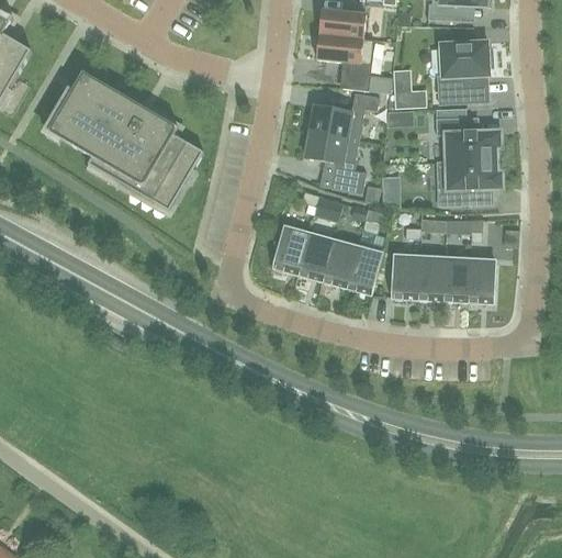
[(0,0),(0,101),(1,102),(32,49),(3,33),(13,17),(0,8),(0,0)]
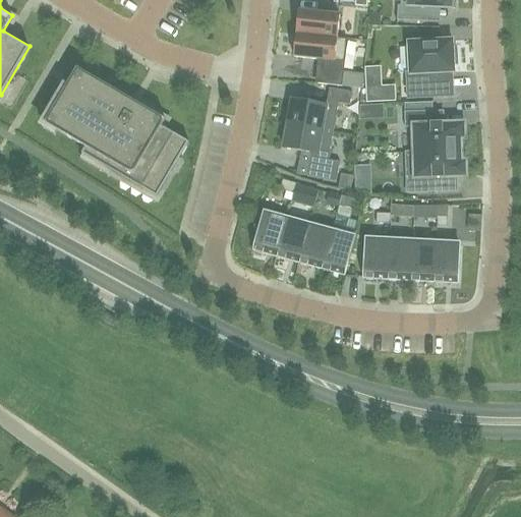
[(397,17),(423,18),(423,4),(455,5),(455,0),(400,0),(400,2),(397,2),(397,17)]
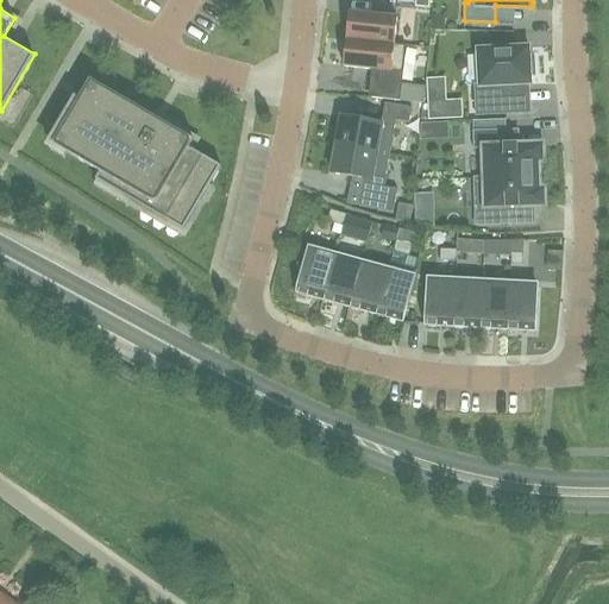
[(350,10),(346,36),(394,42),(394,41),(397,14),(350,10)]
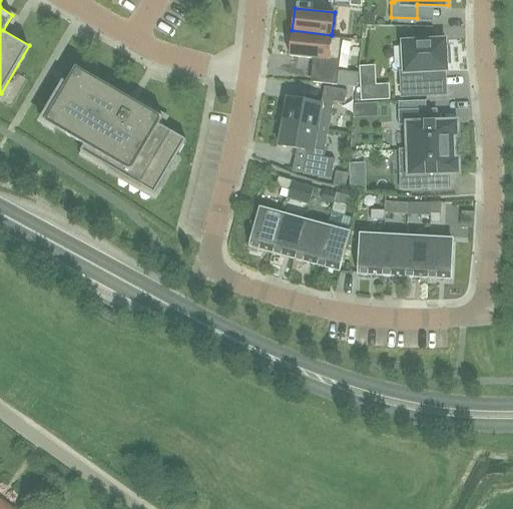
[(363,22),(372,22),(372,10),(364,10),(363,22)]
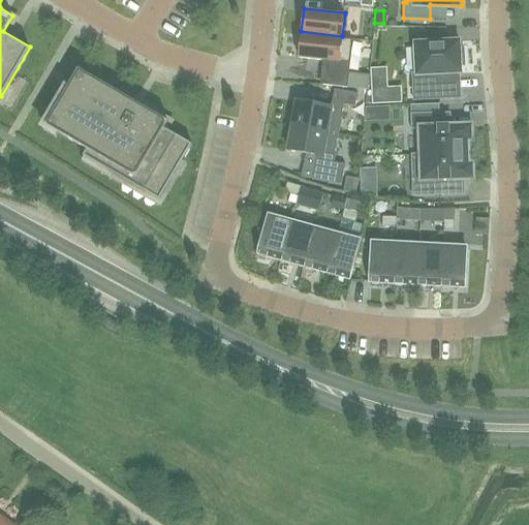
[(342,36),(301,31),(299,55),(324,58),(322,82),(347,85),(352,36),(342,35),(342,36)]
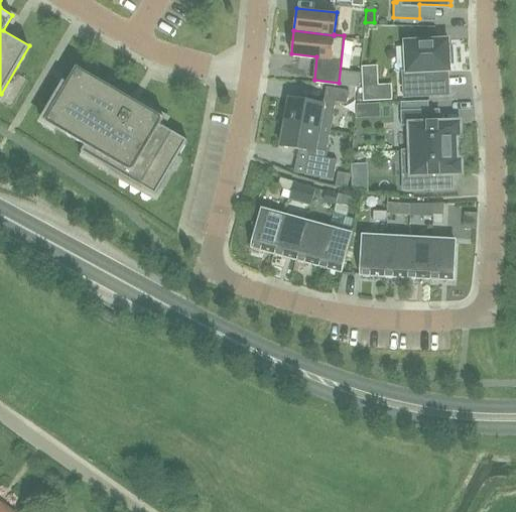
[(453,60),(452,44),(448,44),(447,39),(448,39),(448,36),(446,37),(406,39),(406,38),(404,38),(405,69),(402,69),(403,95),(438,93),(437,69),(447,69),(449,69),(449,67),(448,67),(448,61),(453,60)]
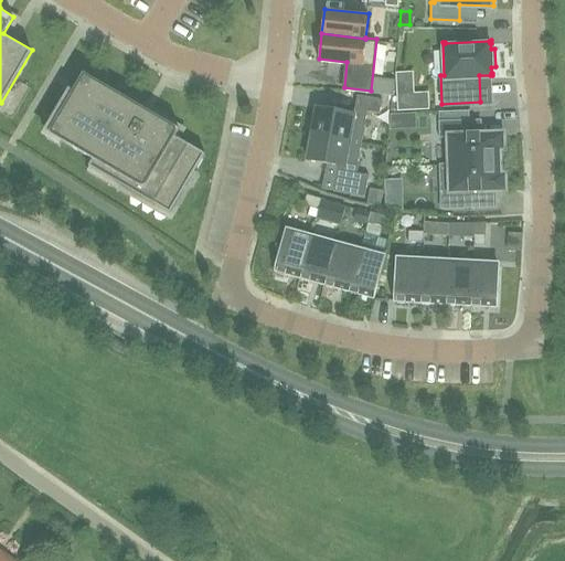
[(88,163),(170,212),(205,151),(176,134),(179,127),(84,71),(49,130),(93,157),(88,163)]
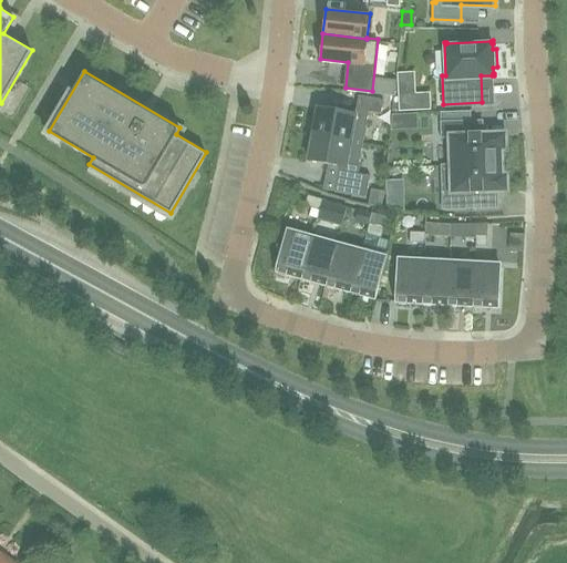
[(398,109),(428,106),(426,91),(397,92),(398,109)]
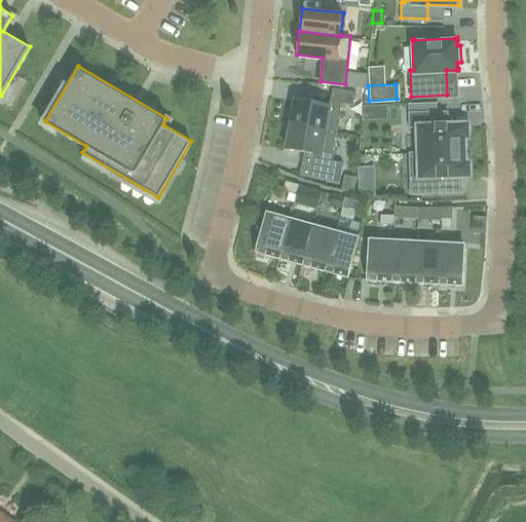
[(286,121),(336,129),(342,101),(353,103),(355,90),(332,85),(329,104),(294,98),(293,106),(289,106),(286,121)]
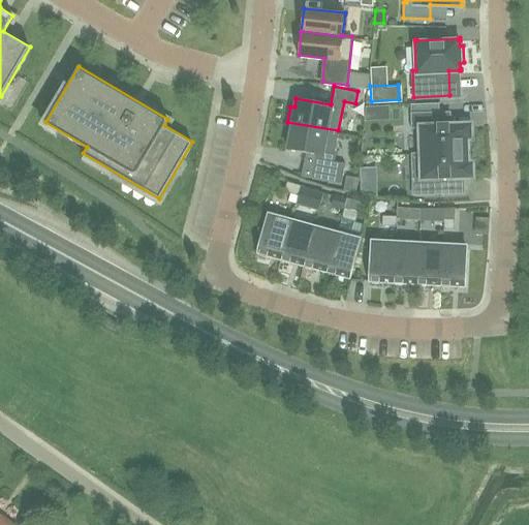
[(439,109),(410,110),(410,125),(421,125),(421,151),(467,149),(467,136),(471,136),(470,122),(448,123),(448,122),(440,122),(439,109)]
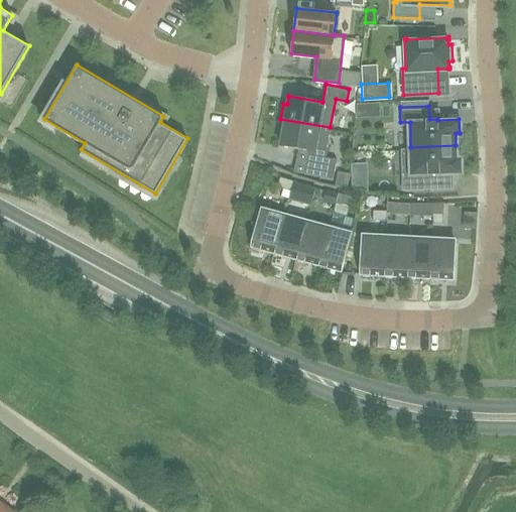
[(280,143),(307,148),(303,171),(333,176),(337,157),(325,155),(330,127),(280,119),(277,134),(281,135),(280,143)]
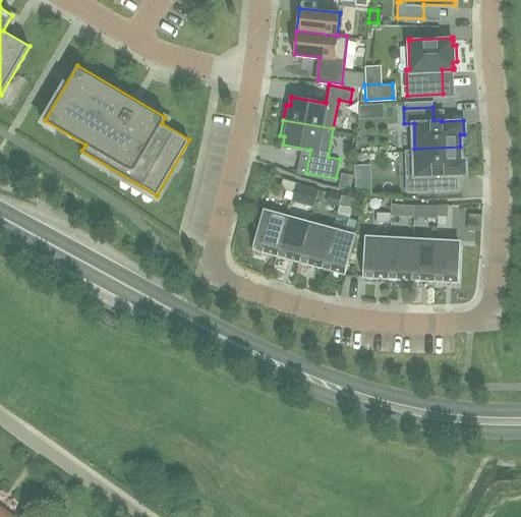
[(460,147),(414,149),(415,172),(406,173),(407,188),(436,187),(435,175),(444,175),(444,173),(465,173),(464,159),(461,159),(460,147)]
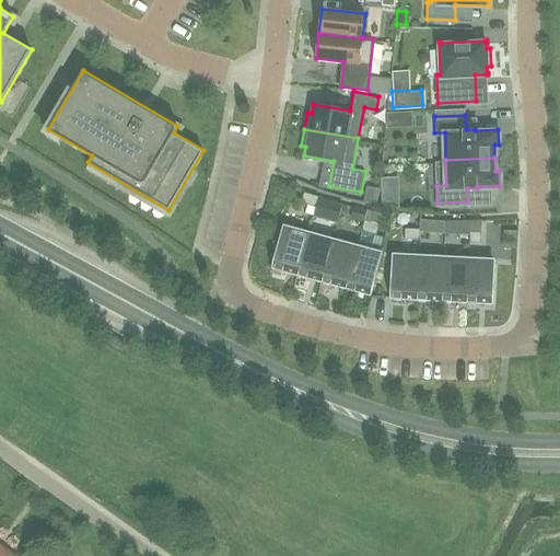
[(375,201),(378,186),(365,185),(363,199),(375,201)]
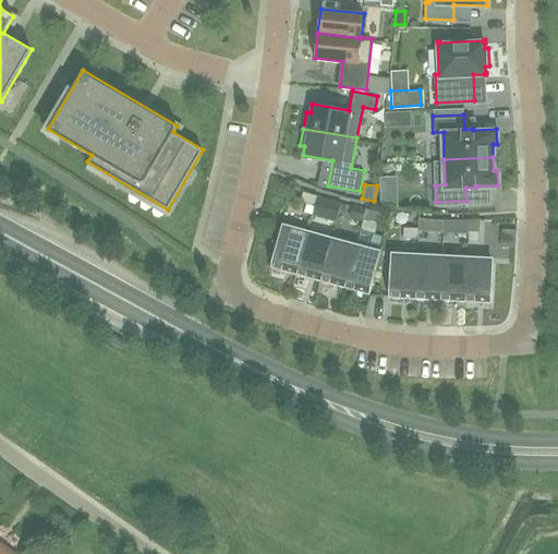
[(300,199),(315,203),(317,194),(317,192),(303,189),(300,199)]
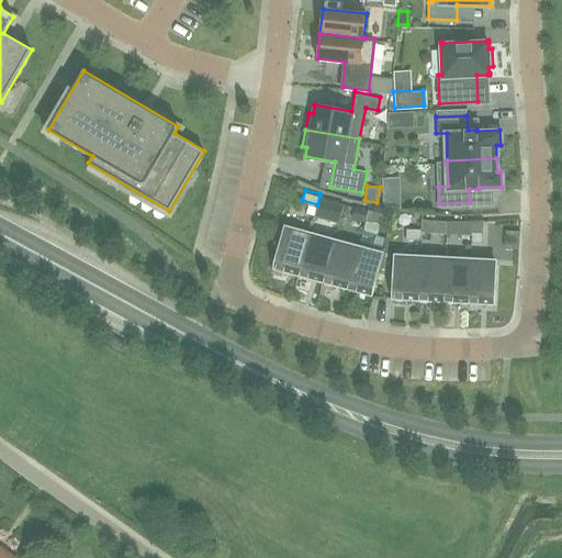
[(317,204),(314,214),(338,221),(344,202),(319,196),(317,204)]
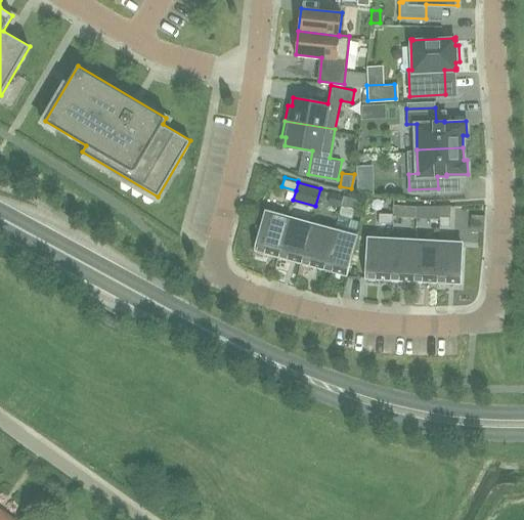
[(325,202),(339,205),(341,193),(329,190),(325,202)]
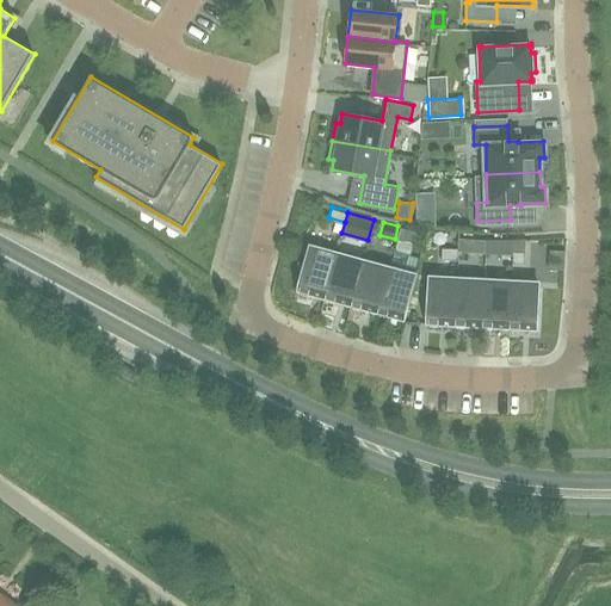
[(394,248),(409,253),(413,241),(397,236),(394,248)]
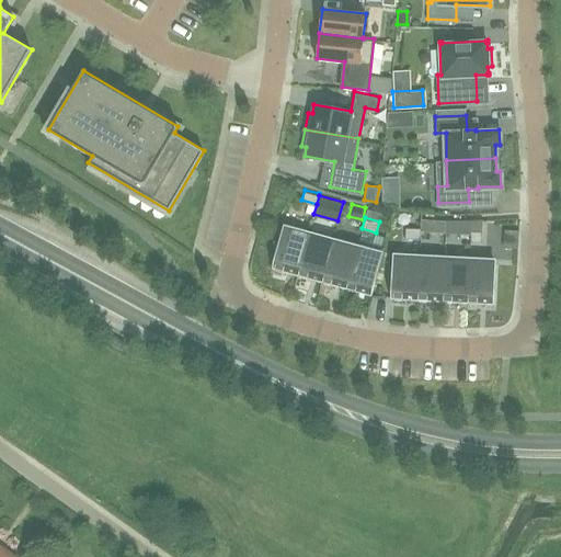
[(421,228),(443,229),(443,218),(422,217),(421,228)]
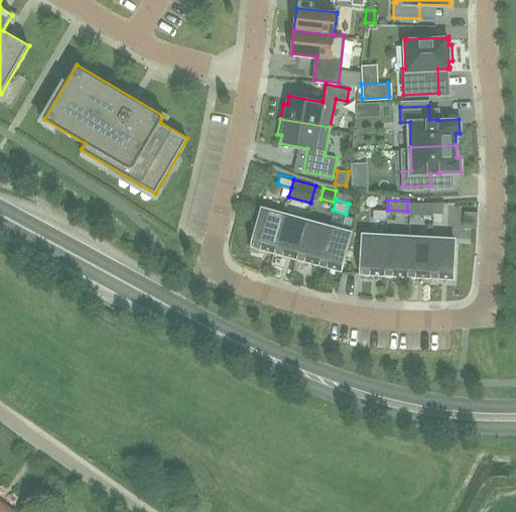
[(420,201),(420,213),(432,213),(432,211),(432,201),(420,201)]
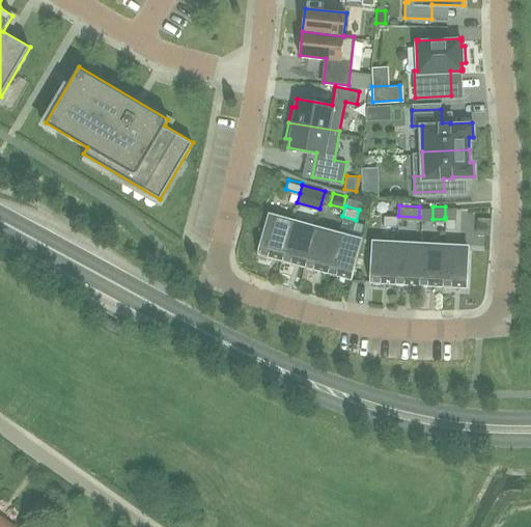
[(445,217),(455,217),(455,206),(445,206),(445,217)]
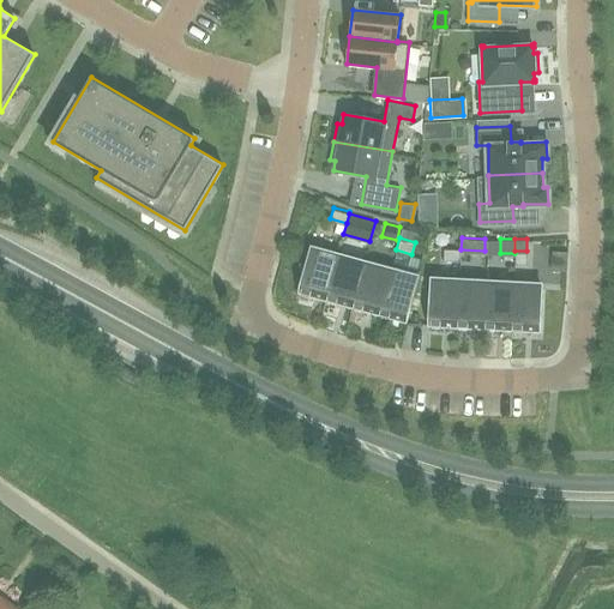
[(298,291),(325,299),(337,255),(339,247),(312,240),(298,291)]
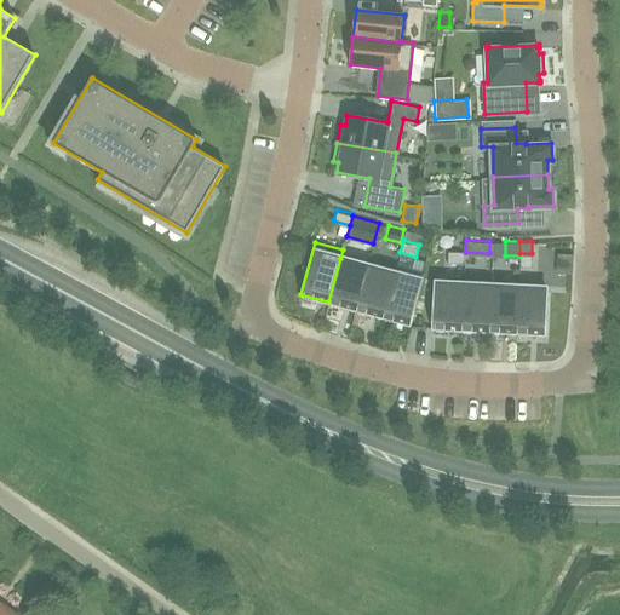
[(448,262),(464,263),(464,249),(448,249),(448,262)]
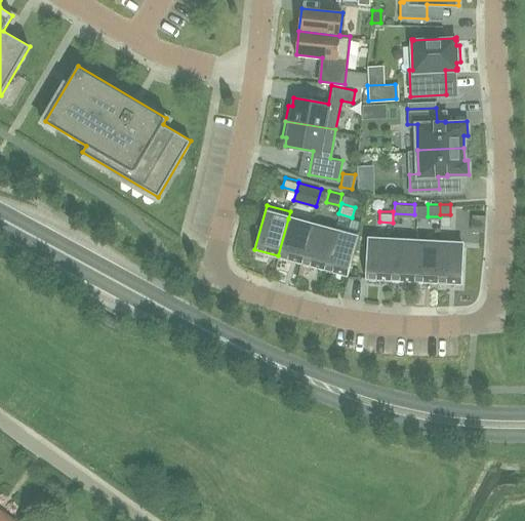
[(324,269),(347,275),(359,230),(355,229),(358,218),(352,217),(338,213),(333,232),(334,232),(324,269)]
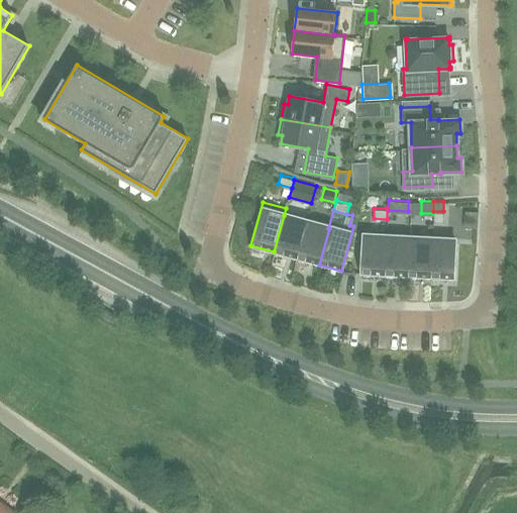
[(433,221),(443,221),(443,211),(433,211),(433,213),(433,221)]
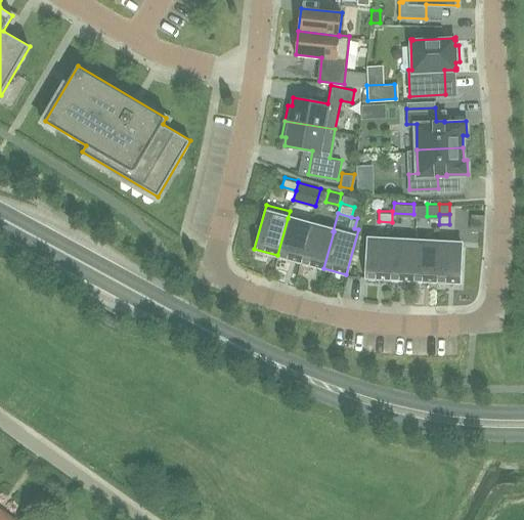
[(277,255),(300,261),(310,225),(288,218),(277,255)]
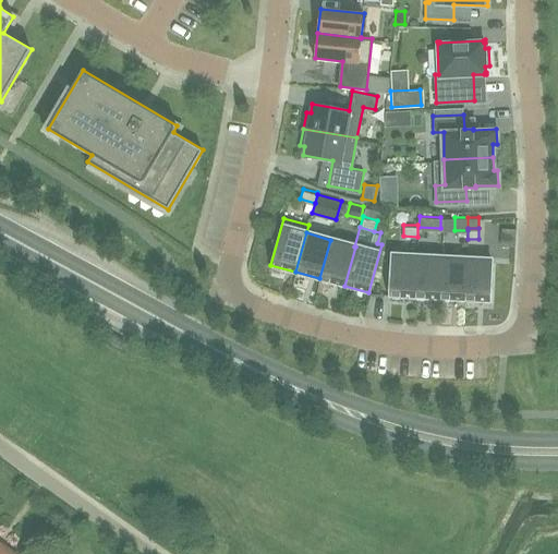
[(319,278),(344,286),(355,247),(354,247),(330,240),(319,278)]
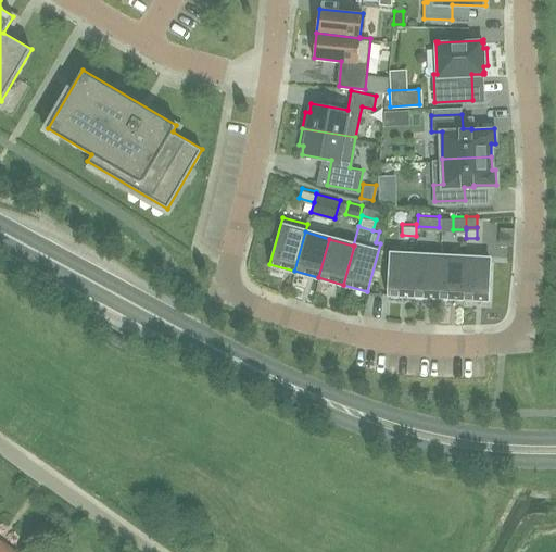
[(413,296),(438,297),(440,256),(441,249),(416,247),(415,255),(413,296)]
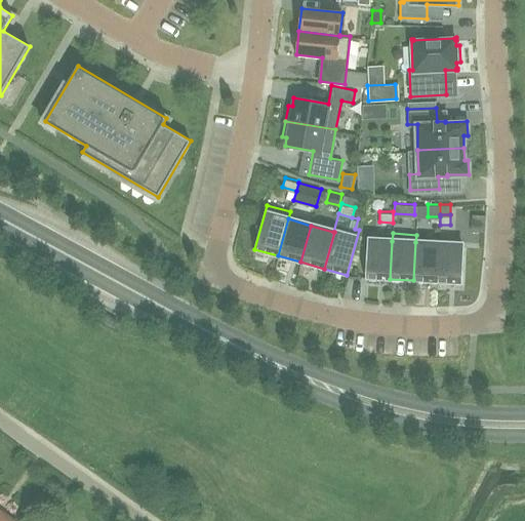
[(429,243),(415,242),(413,280),(438,282),(439,243),(439,235),(429,235),(429,243)]
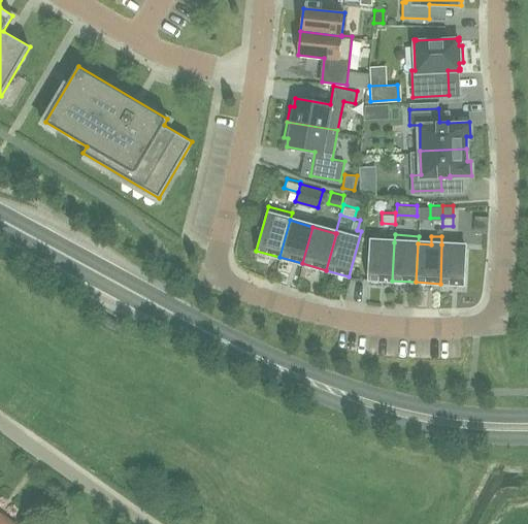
[(368,280),(392,281),(394,242),(370,241),(368,280)]
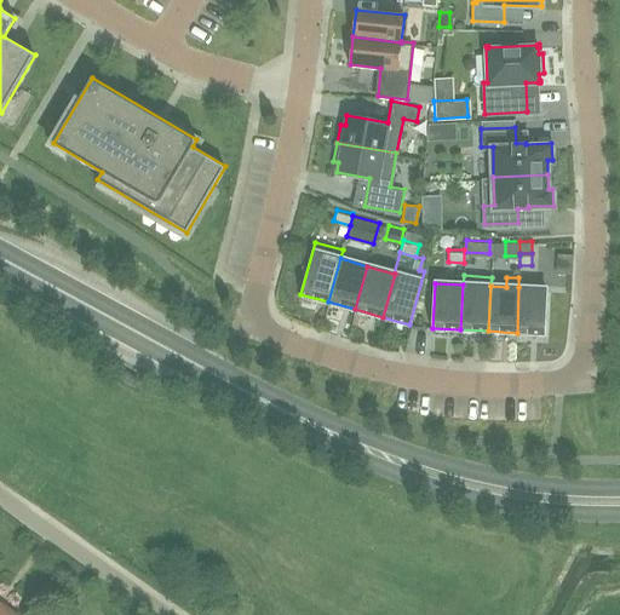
[(517,333),(545,334),(547,289),(518,287),(517,333)]
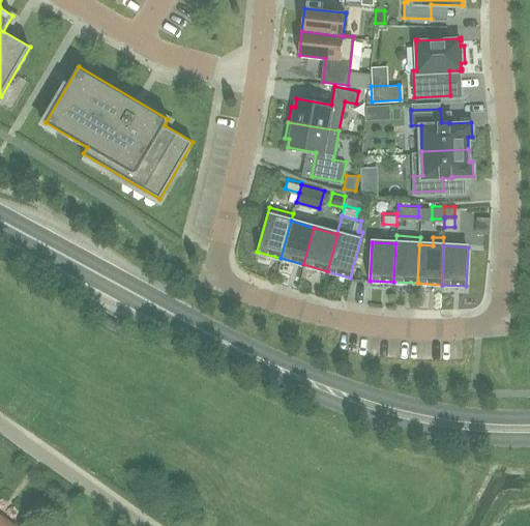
[(0,525),(15,525),(17,524),(0,513),(0,525)]
